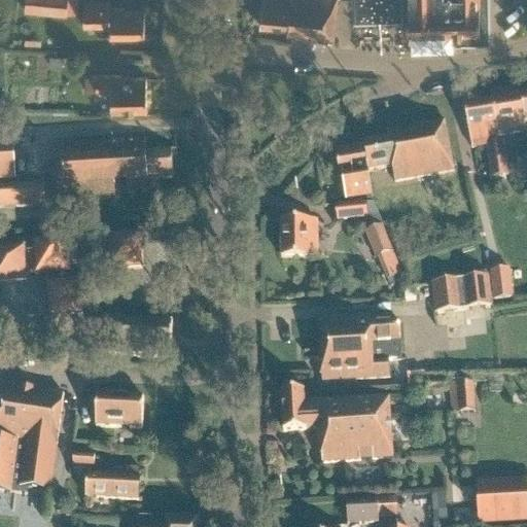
[(25,0),(25,11),(66,14),(66,13),(67,0),(25,0)]
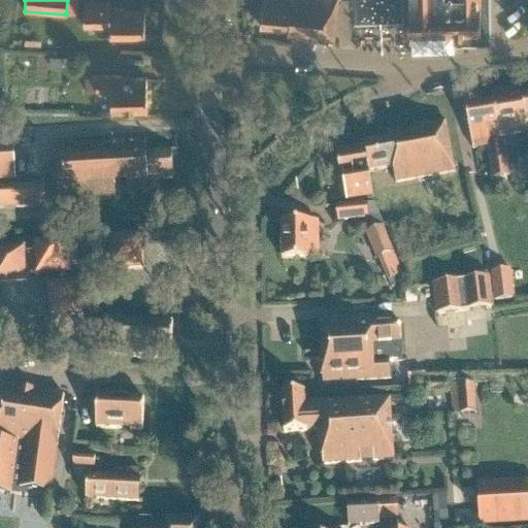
[(263,0),(262,7),(260,25),(288,28),(291,0),(263,0)]
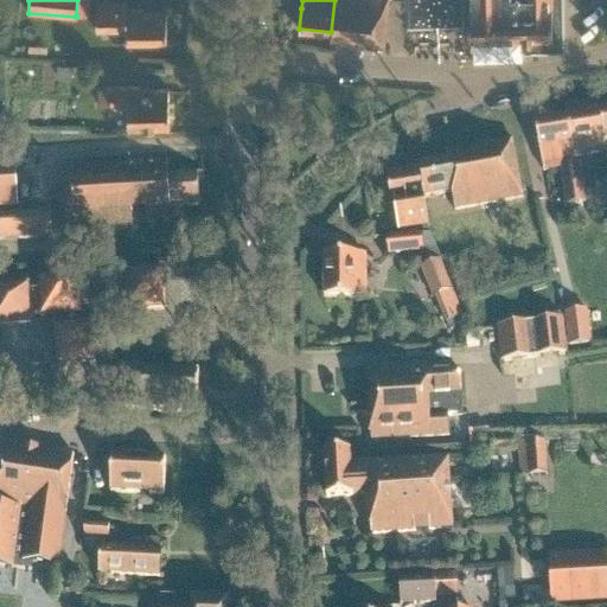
[(334,0),(331,32),(330,40),(384,48),(388,19),(389,0),(334,0)]
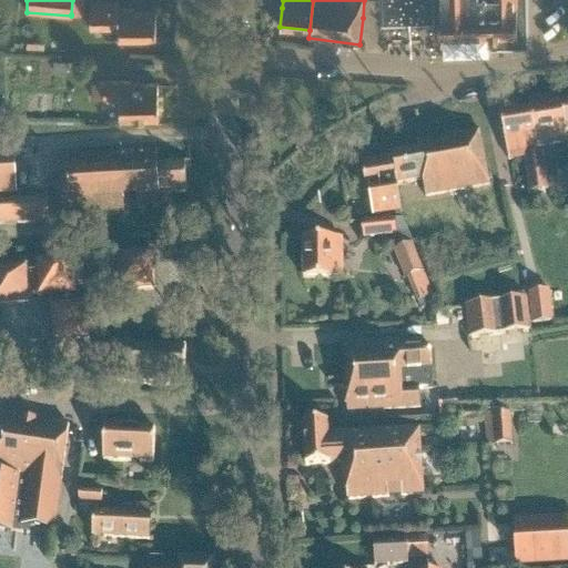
[(384,0),(385,11),(437,9),(438,39),(497,37),(498,38),(498,39),(499,40),(499,41),(500,42),(501,43),(503,43),(503,44),(504,44),(505,46),(506,46),(507,46),(508,46),(510,46),(511,46),(513,46),(514,46),(515,44),(516,44),(517,43),(518,43),(519,42),(520,41),(520,40),(521,39),(521,38),(523,37),(523,36),(523,34),(524,33),(524,32),(524,31),(524,30),(524,29),(524,28),(524,26),(525,24),(525,23),(525,22),(525,21),(525,20),(525,18),(525,16),(525,13),(526,13),(526,11),(526,9),(526,7),(526,6),(526,4),(526,3),(526,2),(526,1),(526,0),(384,0)]
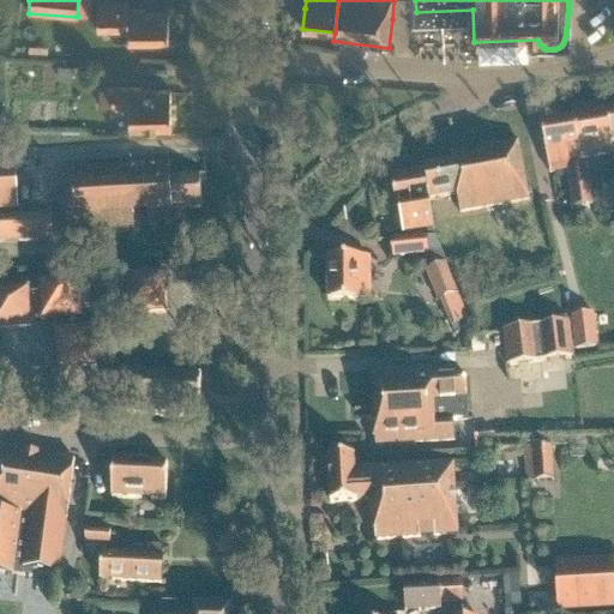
[(145,8),(128,8),(128,2),(97,4),(97,30),(127,29),(128,42),(169,42),(168,11),(145,11),(145,8)]
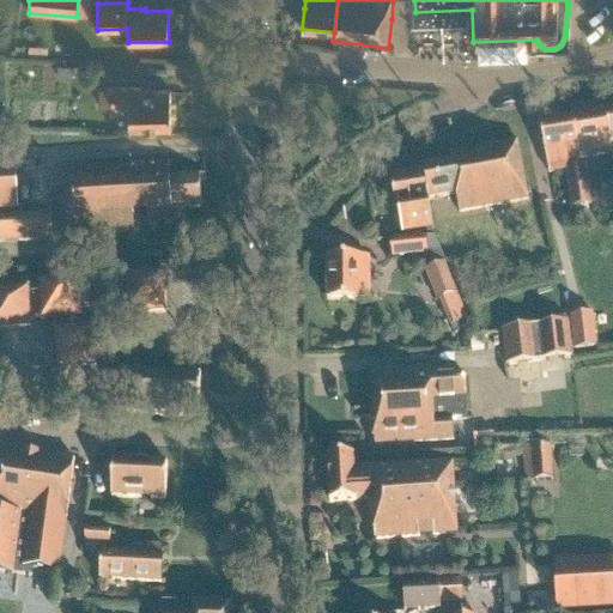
[(59,64),(58,74),(72,76),(73,65),(59,64)]
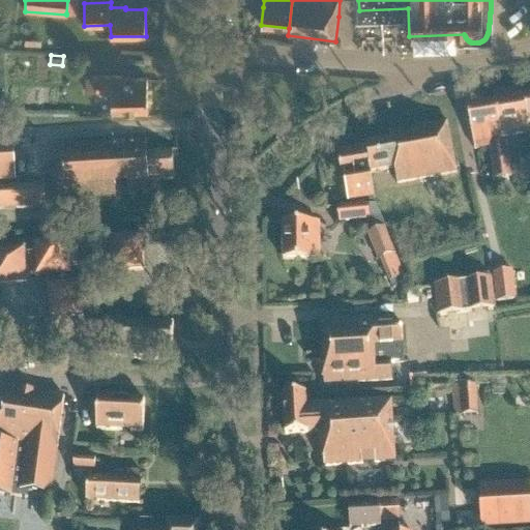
[(96,76),(86,77),(86,91),(96,91),(112,90),(112,112),(148,111),(147,78),(123,79),(122,76),(96,76)]
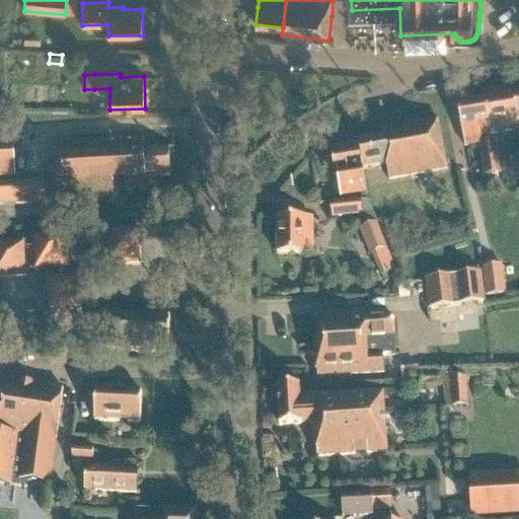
[(472,97),(455,100),(464,147),(478,145),(485,176),(501,173),(495,142),(491,142),(490,136),(505,133),(517,131),(516,122),(511,95),(510,91),(483,96),(484,100),(473,102),(472,97)]
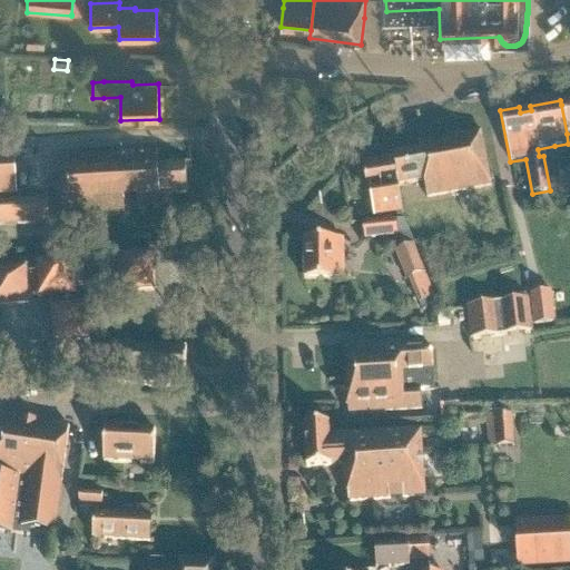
[(397,187),(423,183),(425,199),(491,187),(481,131),(444,138),(446,146),(434,148),(433,140),(419,144),(420,151),(394,156),(397,187)]
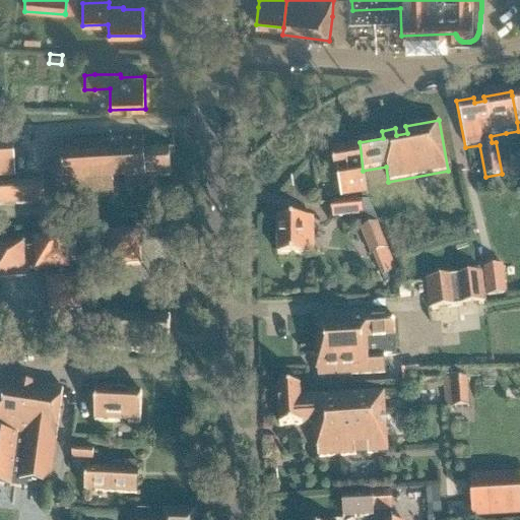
[(143,140),(55,145),(58,200),(114,196),(113,182),(126,181),(126,191),(146,190),(146,185),(156,184),(156,178),(171,177),(169,148),(143,149),(143,140)]
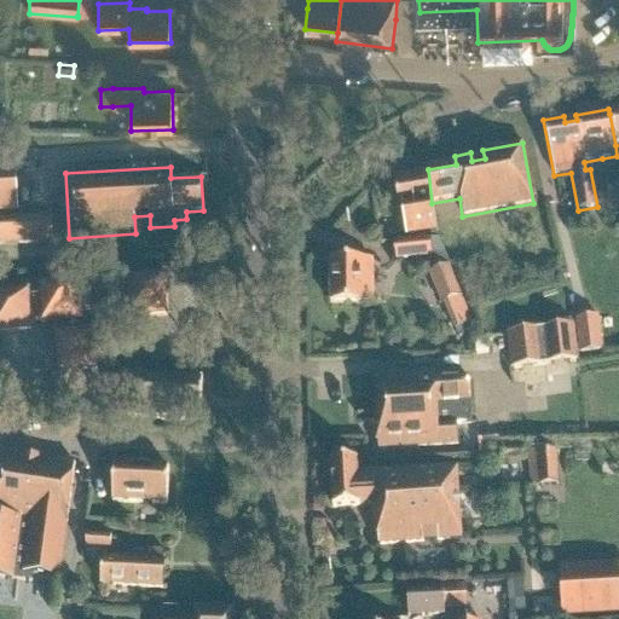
[(432,203),(428,169),(394,175),(399,210),(403,210),(408,236),(437,231),(432,203)]
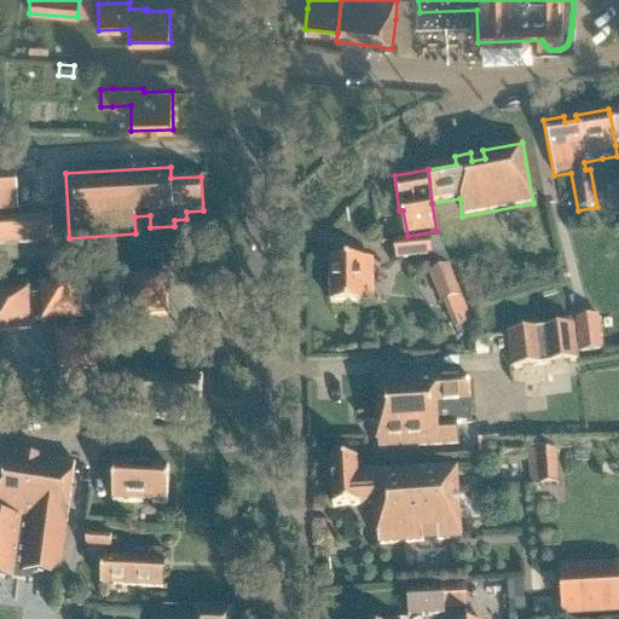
[(0,173),(0,214),(18,214),(16,173),(0,173)]
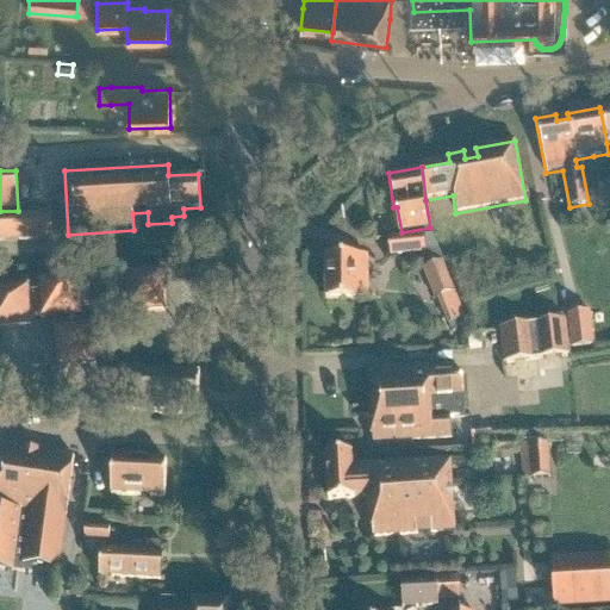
[(0,242),(53,240),(51,215),(0,217),(0,242)]
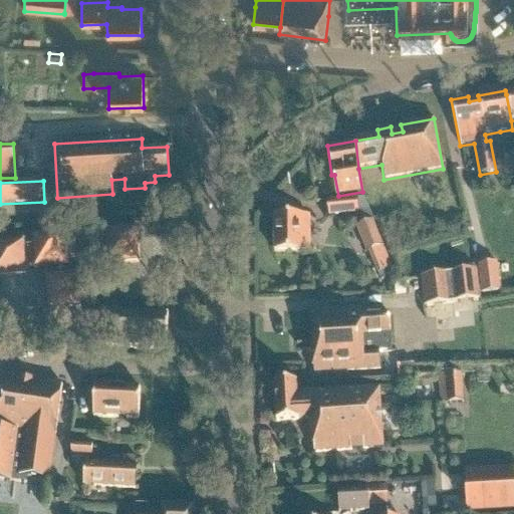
[(358,214),(357,199),(327,203),(329,218),(358,214)]
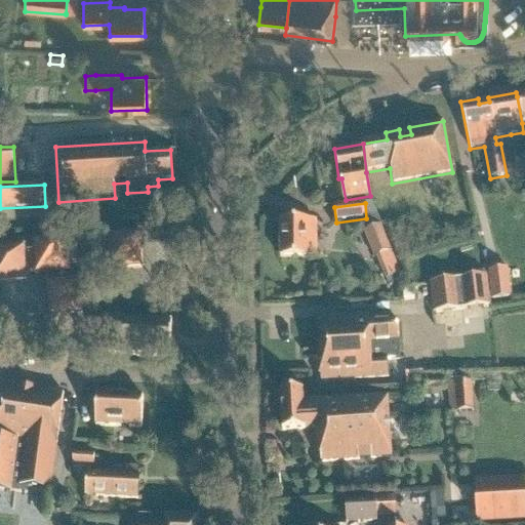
[(280,258),(316,258),(316,221),(280,221),(280,258)]
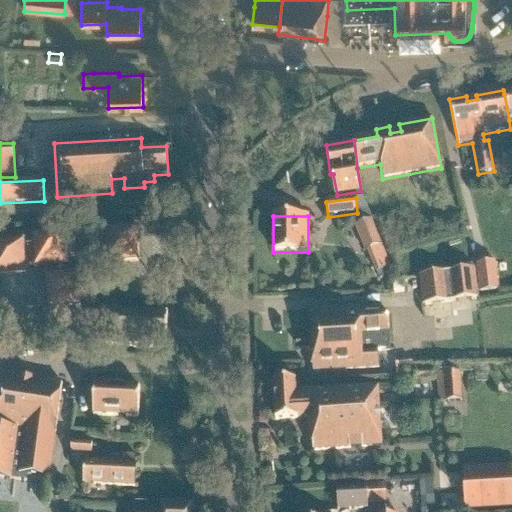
[(365,252),(382,245),(371,219),(354,226),(365,252)]
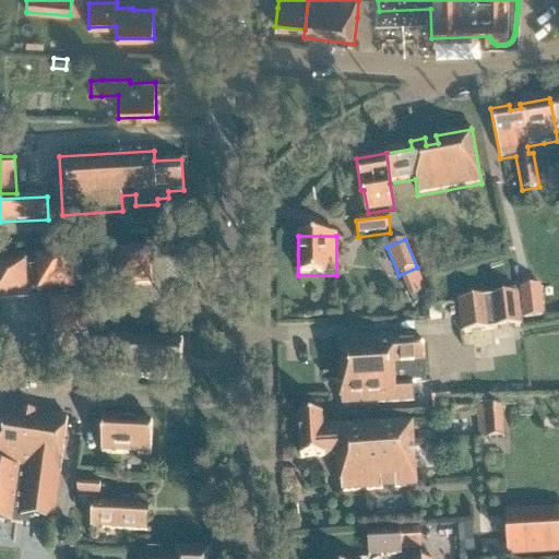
[(135,287),(153,286),(151,250),(116,252),(116,254),(106,254),(106,253),(82,254),(82,257),(71,257),(71,256),(36,258),(37,269),(27,270),(27,263),(0,264),(0,302),(30,301),(30,293),(38,293),(38,294),(51,293),(51,302),(50,302),(52,337),(87,335),(86,314),(137,311),(135,287)]
